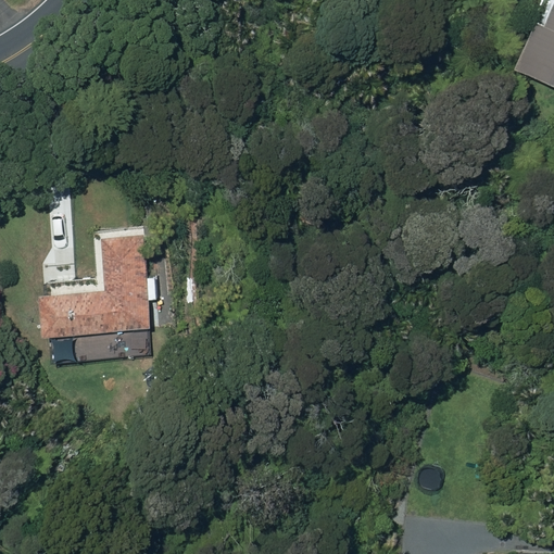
[(514,66),(553,85),(553,0),(542,27),(533,24),(514,66)]
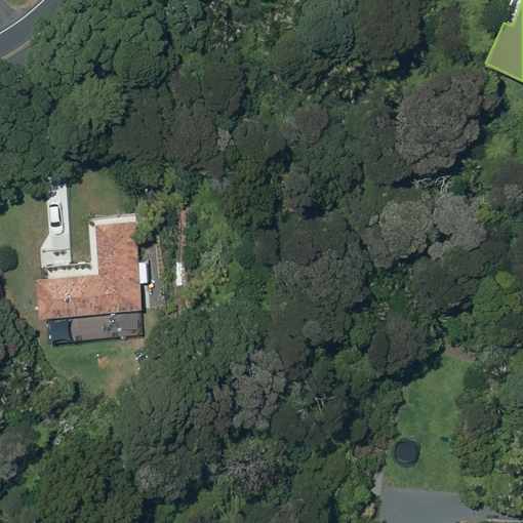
[(147,264),(136,264),(134,223),(94,226),(98,275),(37,279),(39,318),(141,311),(138,284),(148,284),(147,264)]
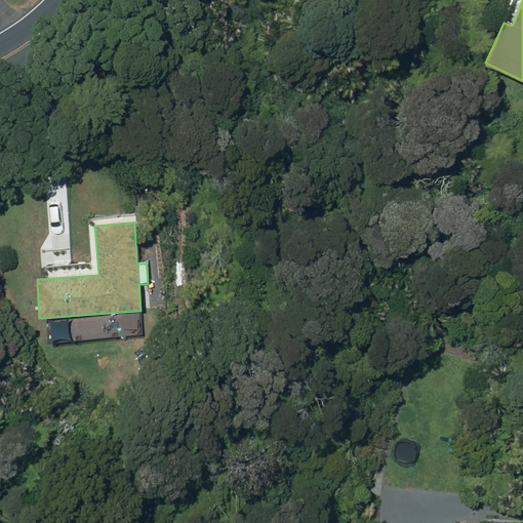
[(447,465),(450,451),(446,450),(461,390),(394,372),(368,472),(437,489),(443,464),(447,465)]
